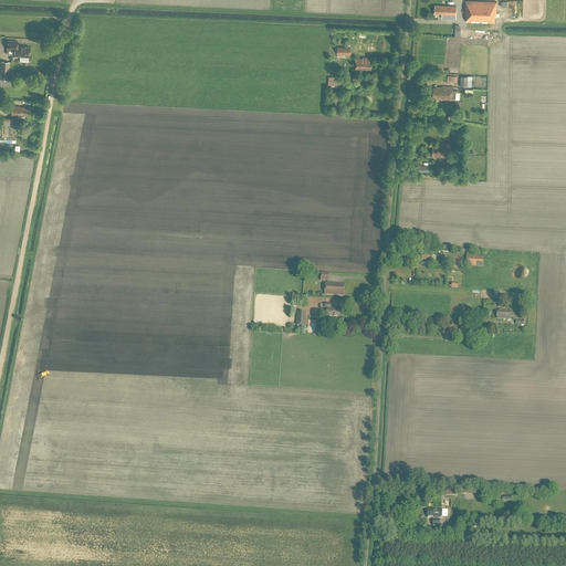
[(467,16),(467,22),(494,23),(494,17),(496,17),(496,1),(465,0),(464,16),(467,16)]
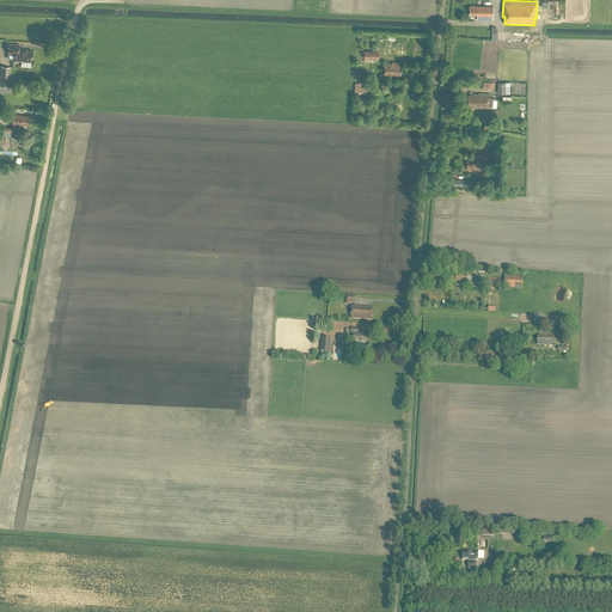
[(478,14),(478,16),(493,16),(494,6),(470,6),(470,14),(478,14)]
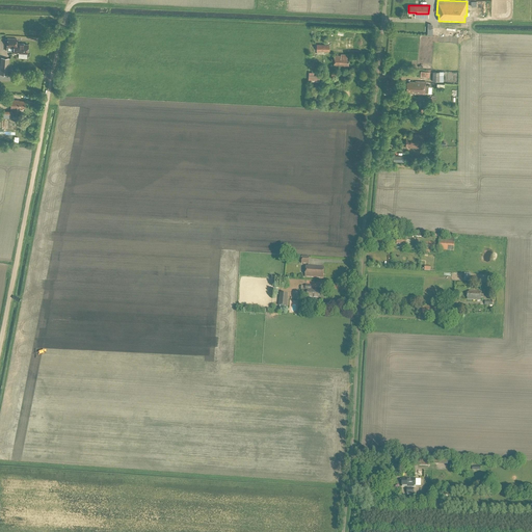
[(14,52),(27,53),(28,45),(24,44),(16,43),(17,38),(7,37),(7,46),(14,47),(14,52)]
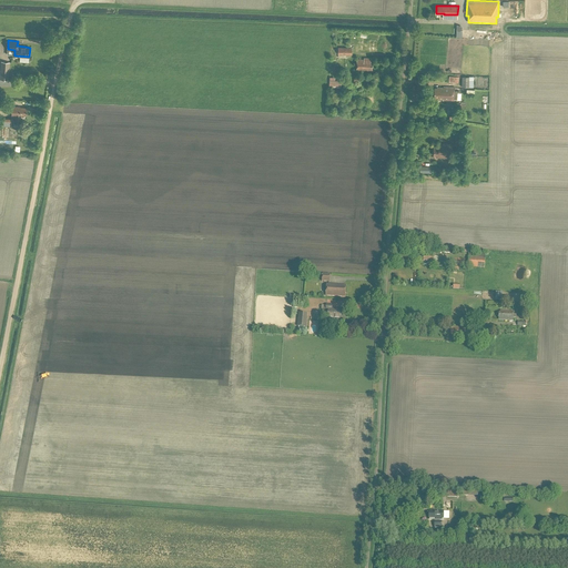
[(357,59),(356,70),(373,71),(373,62),(371,62),(371,58),(364,58),(364,59),(357,59)]
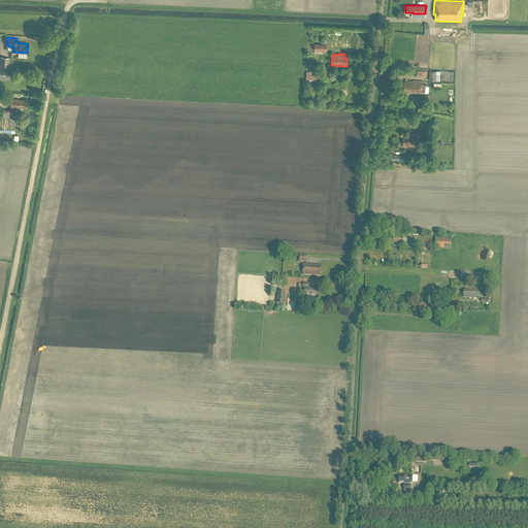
[(1,57),(0,67),(0,73),(7,74),(8,58),(1,57)]
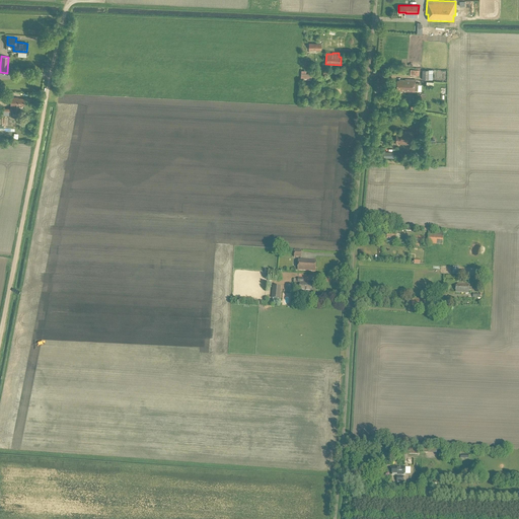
[(401,90),(401,91),(414,91),(418,91),(418,84),(420,84),(420,83),(417,82),(417,83),(414,83),(414,79),(401,79),(399,79),(399,80),(397,80),(396,89),(399,89),(399,90),(401,90)]
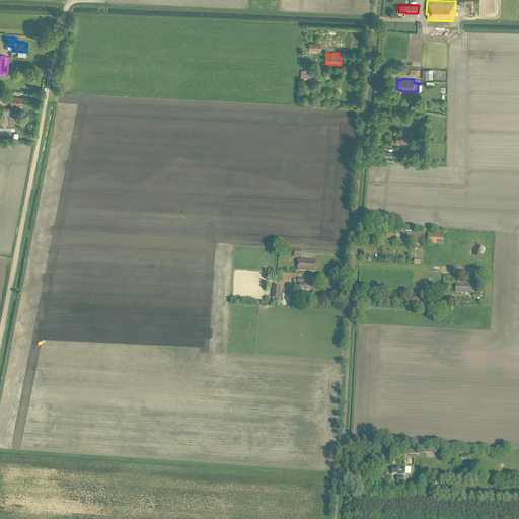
[(18,97),(10,97),(10,107),(13,107),(13,109),(18,109),(18,105),(20,105),(24,105),(24,98),(18,98),(18,97)]
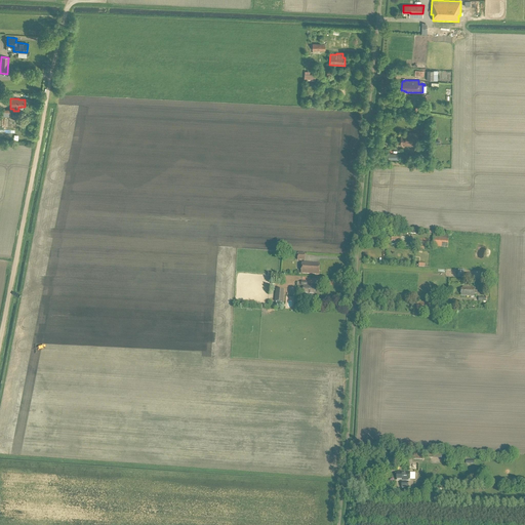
[(402,145),(417,146),(417,133),(406,132),(406,136),(401,136),(401,143),(402,144),(402,145)]
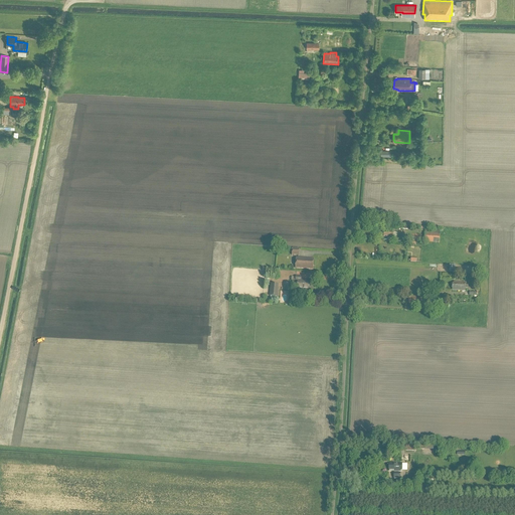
[(384,232),(384,237),(388,237),(388,239),(393,239),(393,231),(388,231),(384,230),(384,232)]
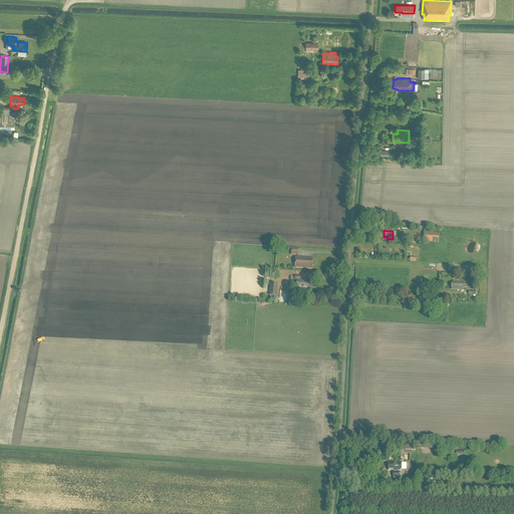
[(439,234),(424,233),(424,243),(439,243),(439,234)]
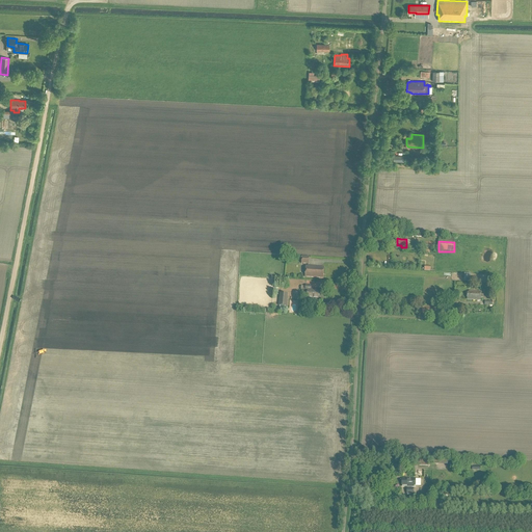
[(306,267),(304,277),(323,280),(324,268),(306,267)]
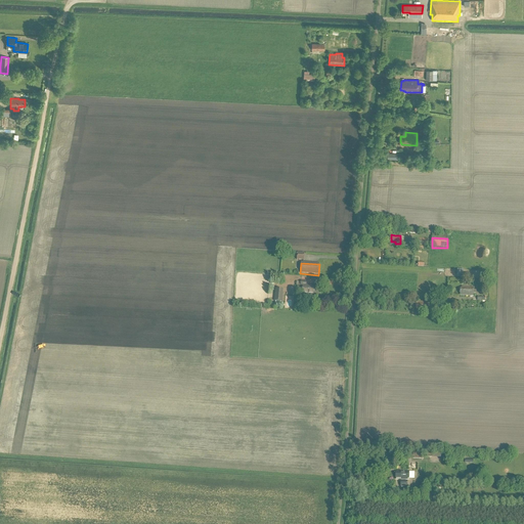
[(314,286),(306,286),(306,282),(301,282),(301,288),(303,288),(302,296),(319,297),(319,288),(314,287),(314,286)]
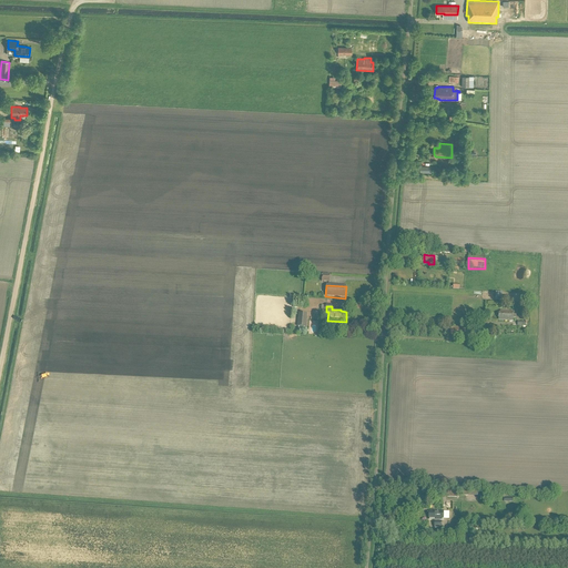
[(499,314),(498,321),(513,322),(514,312),(500,312),(500,314),(499,314)]
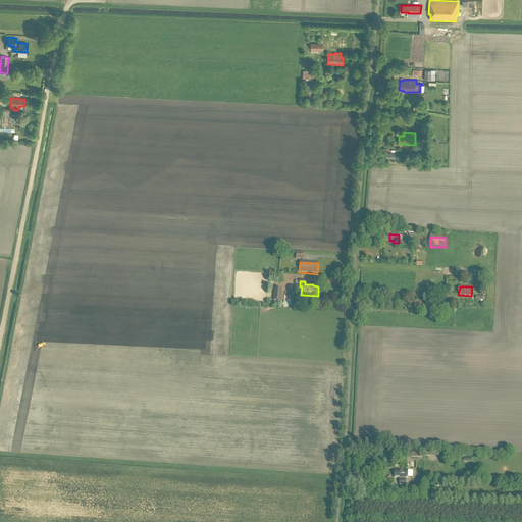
[(274,289),(273,301),(282,302),(283,289),(274,289)]
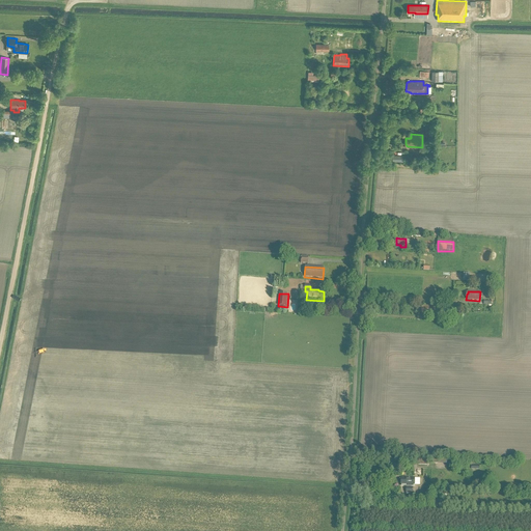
[(442,307),(435,307),(421,306),(421,312),(422,312),(422,314),(428,314),(429,314),(429,315),(434,315),(435,309),(437,309),(437,312),(441,313),(441,308),(442,307)]
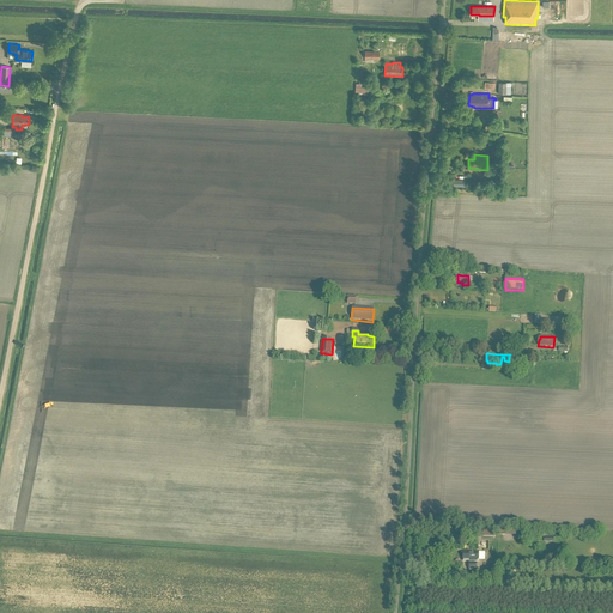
[(463,553),(462,562),(479,562),(479,552),(465,551),(465,554),(463,553)]
